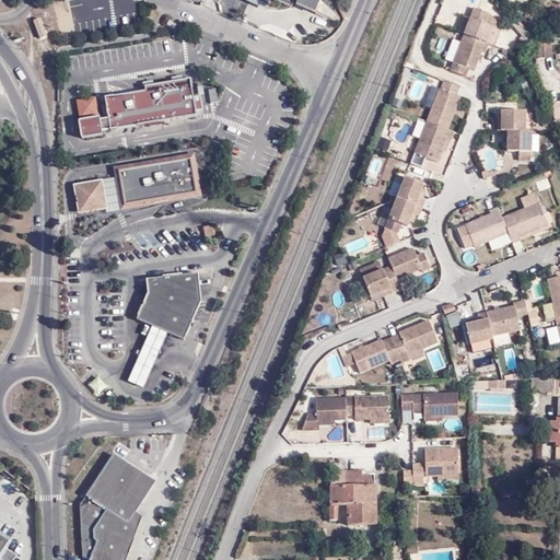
[(448,74),(464,81),(467,72),(475,74),(481,54),(485,55),(488,46),(478,42),(485,26),(490,12),(477,7),(475,11),(473,11),(448,74)]
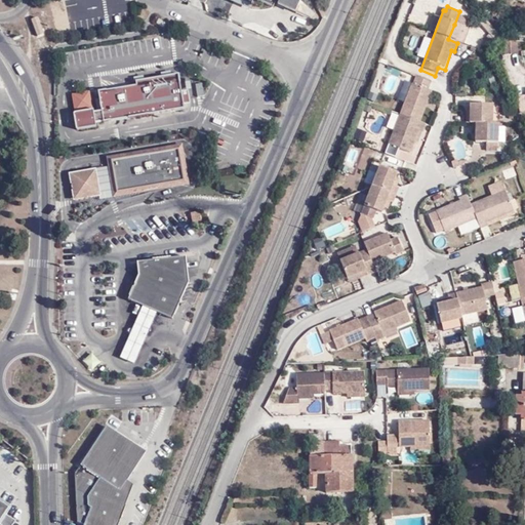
[(45,34),(38,14),(31,17),(38,36),(45,34)]
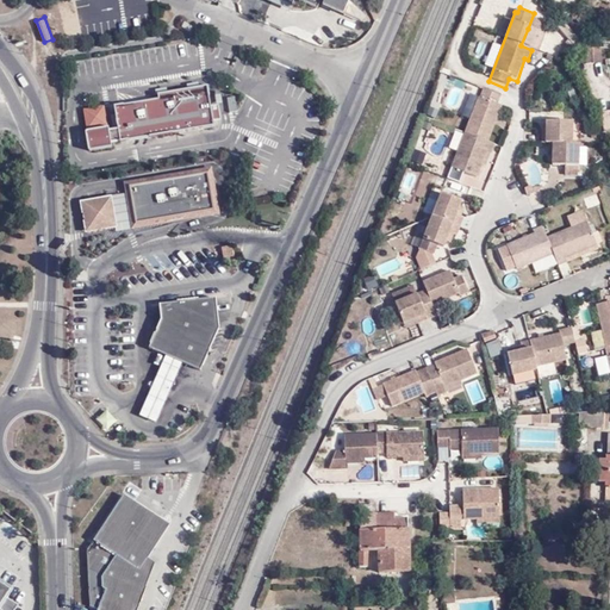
[(568,49),(582,39),(568,22),(555,30),(568,49)]
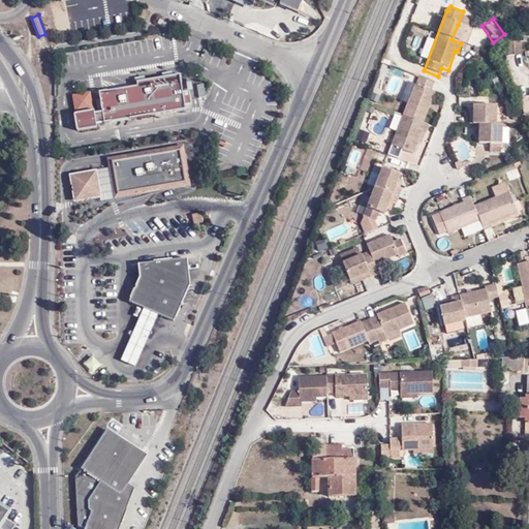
[(472,31),(458,25),(452,39),(461,43),(467,45),(472,31)]
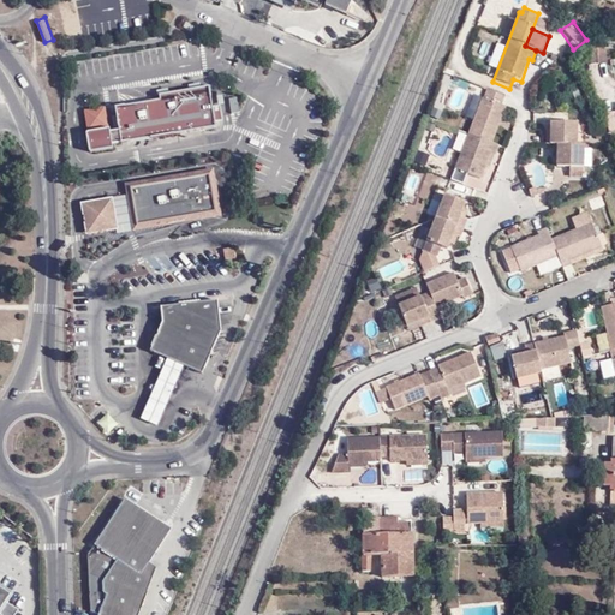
[(592,63),(608,61),(607,46),(591,47),(592,63)]
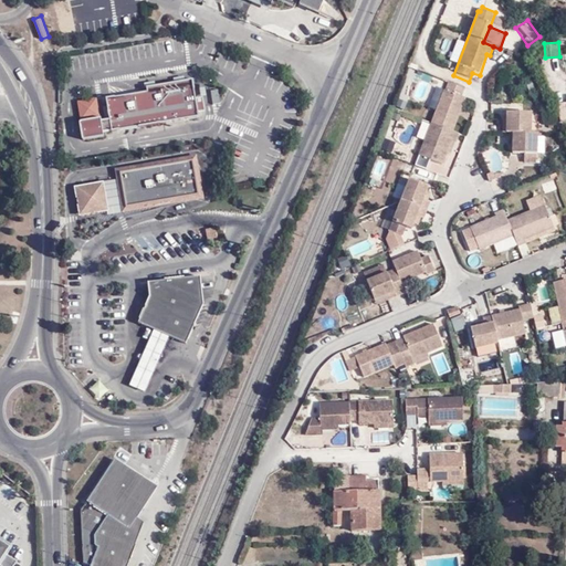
[(146,84),(147,91),(107,96),(111,118),(100,121),(95,97),(77,100),(83,138),(102,135),(101,128),(197,114),(191,77),(146,84)]
